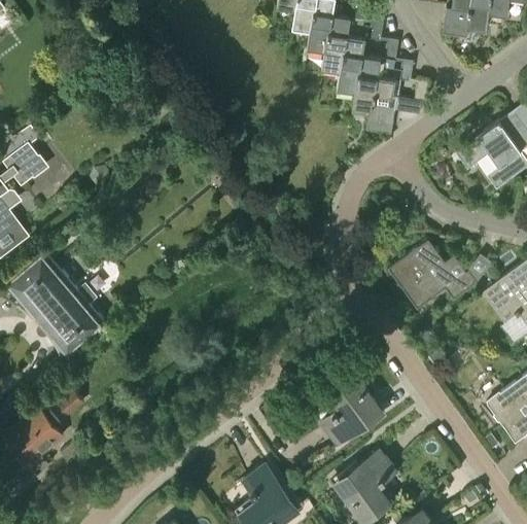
[(278,0),(277,7),(294,10),(295,0),(278,0)]
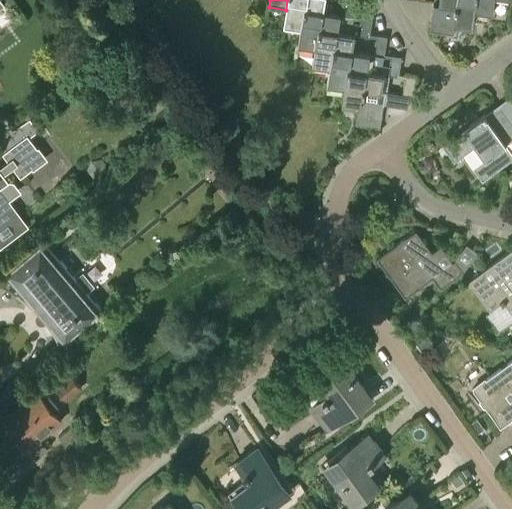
[(287,0),(286,10),(283,27),(301,30),(304,10),(323,14),(325,0),(287,0)]
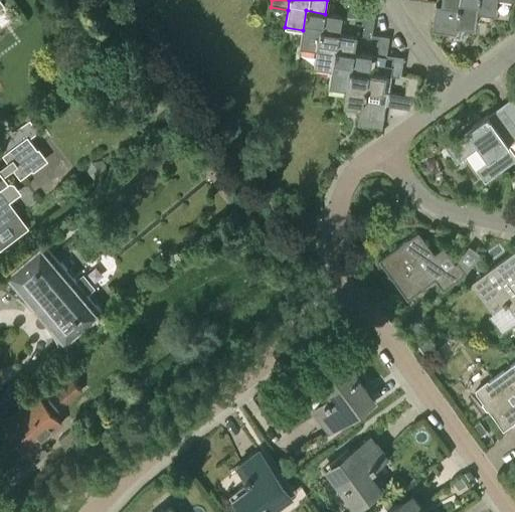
[(349,0),(347,17),(347,18),(356,19),(357,19),(360,0),(349,0)]
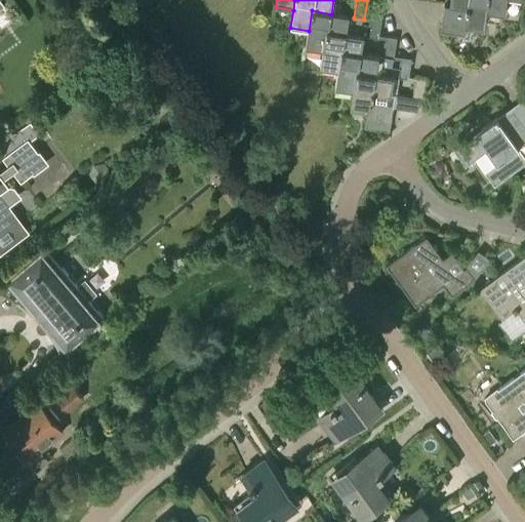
[(489,0),(450,0),(447,0),(445,0),(441,30),(465,34),(466,28),(484,31),(487,13),(489,0)]
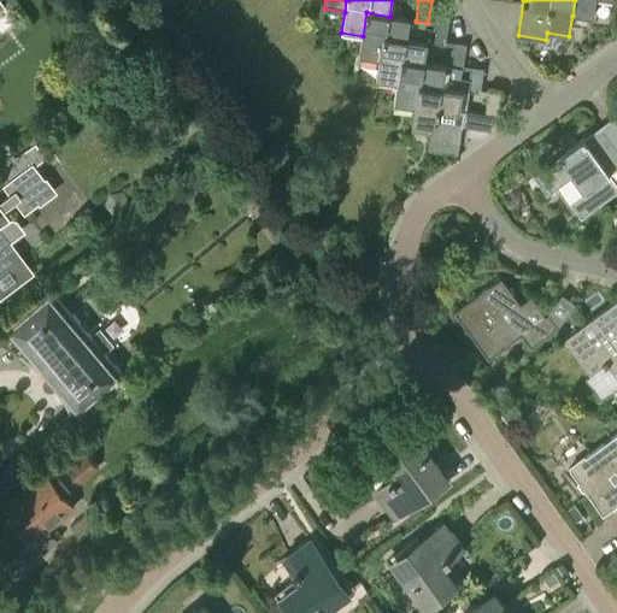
[(575,0),(573,16),(593,19),(595,0),(575,0)]
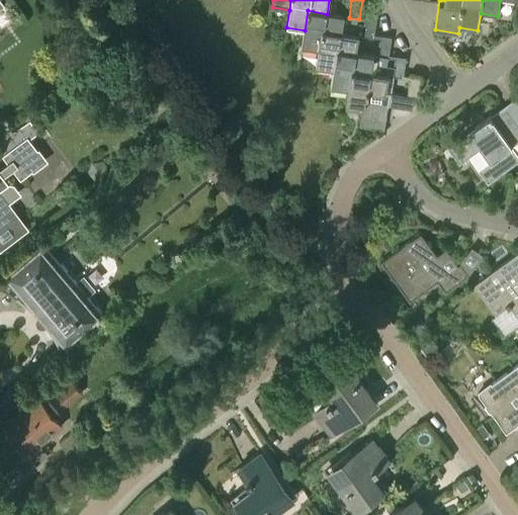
[(349,17),(327,14),(308,10),(305,30),(301,48),(319,51),(322,31),(359,37),(363,38),(364,32),(356,31),(358,19),(349,18),(349,17)]
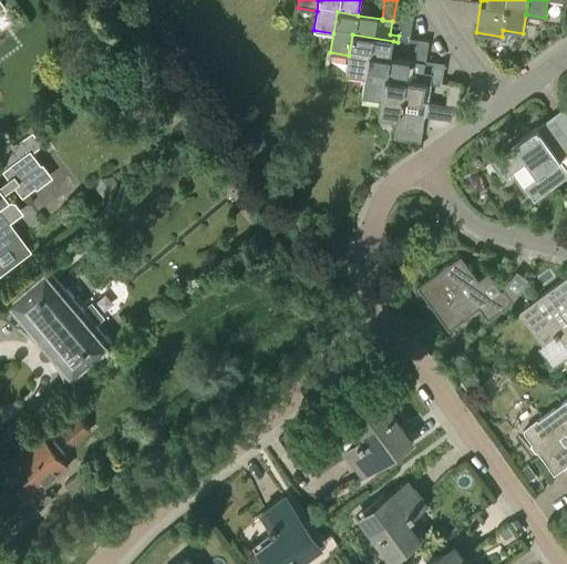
[(413,21),(401,20),(399,36),(398,42),(410,43),(413,21)]
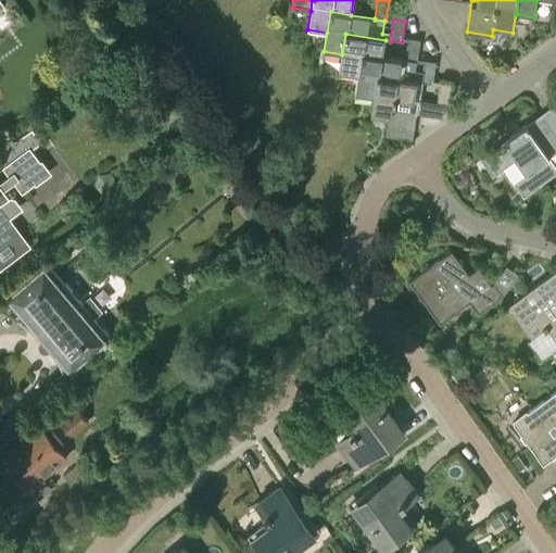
[(362,55),(382,59),(386,40),(345,34),(342,54),(339,73),(358,76),(362,55)]
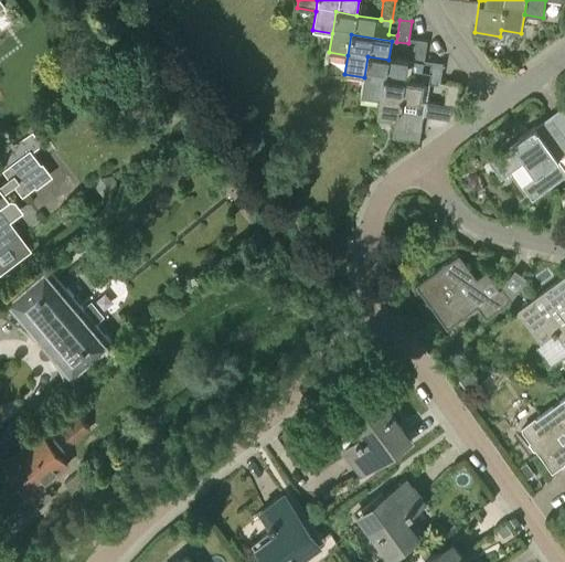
[(424,66),(425,63),(427,43),(416,42),(412,64),(424,66)]
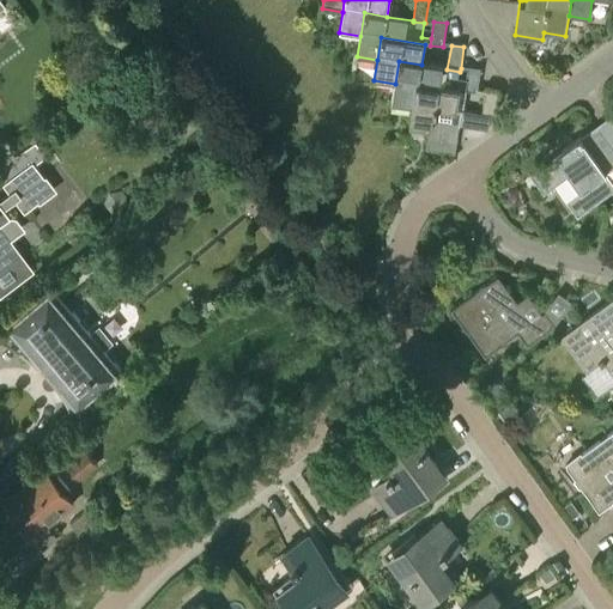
[(417,85),(439,89),(442,67),(422,65),(399,61),(395,84),(392,104),(412,108),(417,85)]
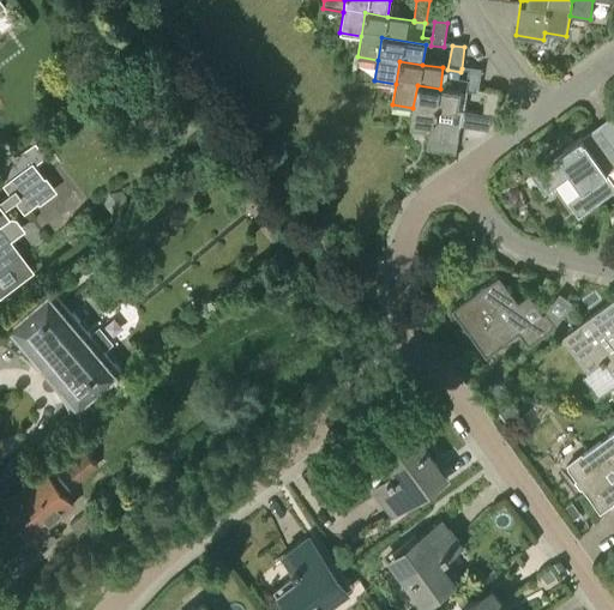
[(479,95),(479,92),(482,71),(469,70),(465,94),(479,95)]
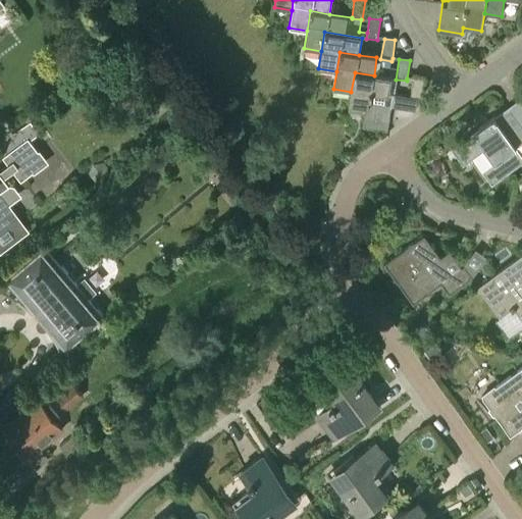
[(349,109),(366,112),(367,112),(368,106),(392,109),(394,97),(388,96),(392,79),(374,75),(355,72),(351,92),(349,109)]
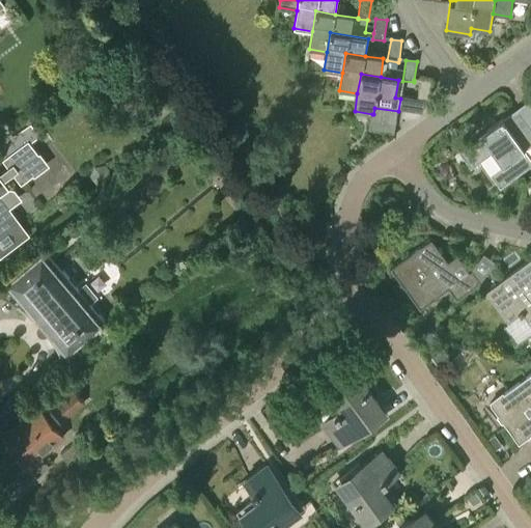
[(417,101),(400,99),(398,111),(423,115),(424,103),(428,104),(431,82),(421,81),(417,101)]
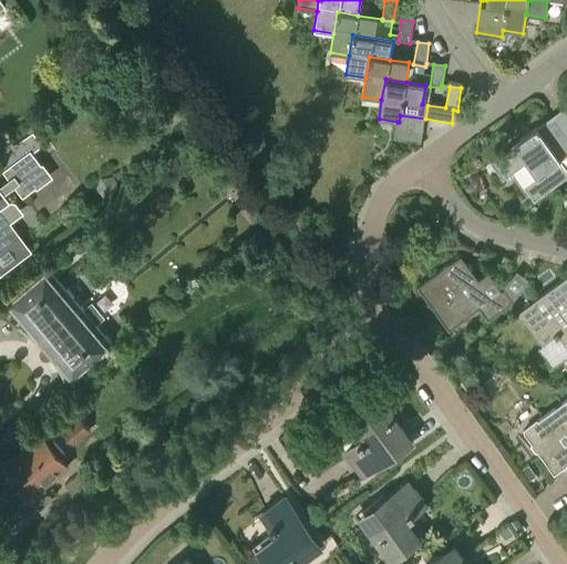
[(425,119),(400,115),(399,122),(398,122),(397,126),(423,131),(425,119)]
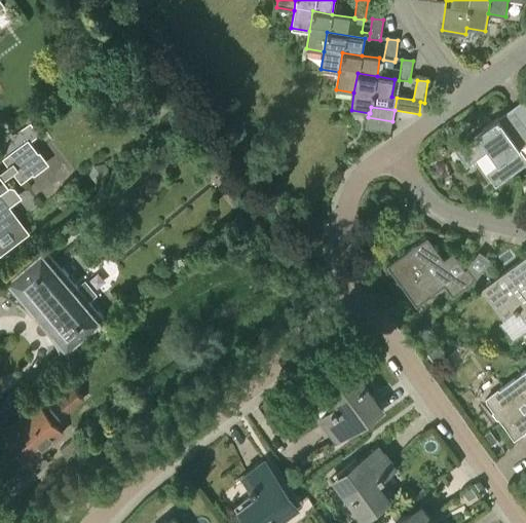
[(458,149),(455,152),(466,169),(488,153),(498,166),(486,175),(495,188),(525,165),(525,159),(520,152),(525,147),(525,129),(515,114),(500,124),(497,121),(482,133),(484,135),(460,151),(458,149)]
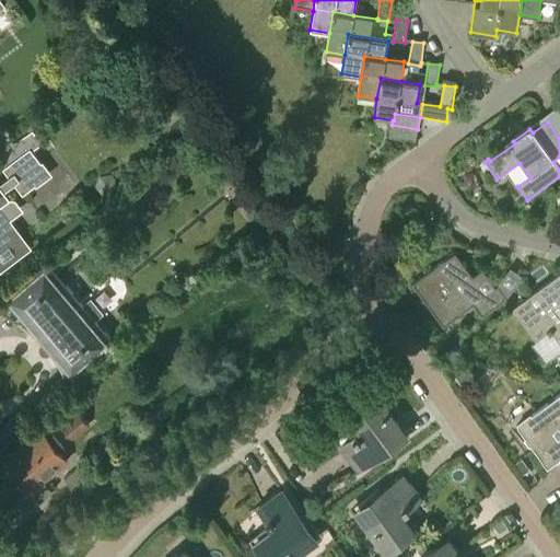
[(418,129),(392,125),(389,139),(416,143),(418,129)]
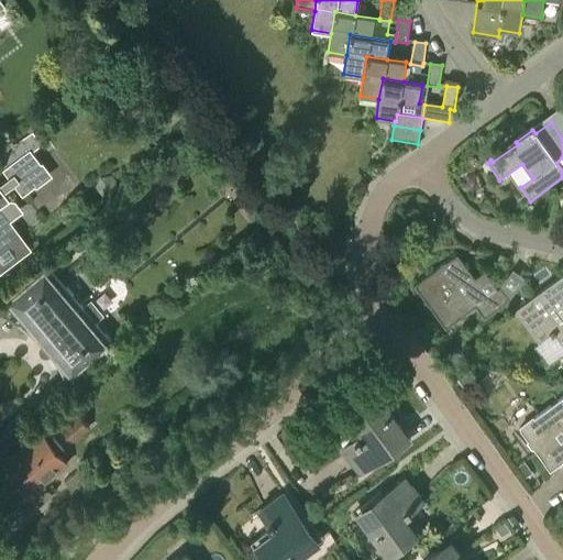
[(31,131),(0,154),(0,167),(21,196),(48,175),(30,150),(40,142),(31,131)]
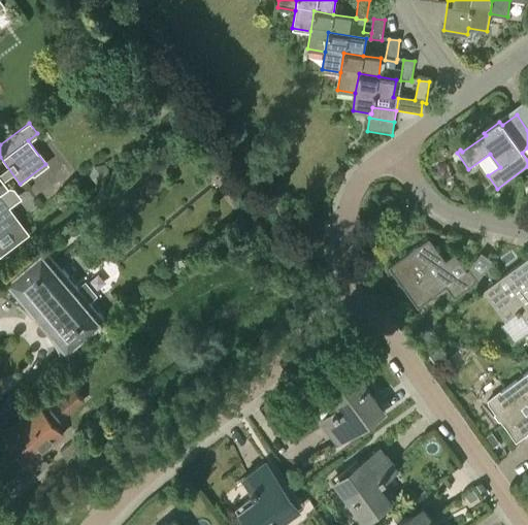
[(90,179),(100,193),(114,182),(104,168),(90,179)]
